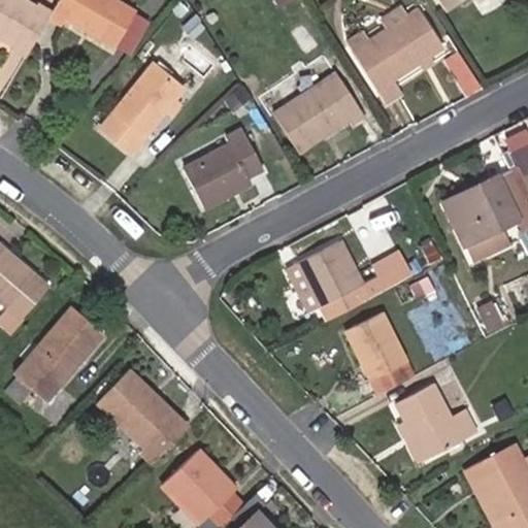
[(46,18),(51,11),(36,3),(35,6),(24,0),(0,0),(0,38),(11,46),(10,47),(25,56),(46,18)]
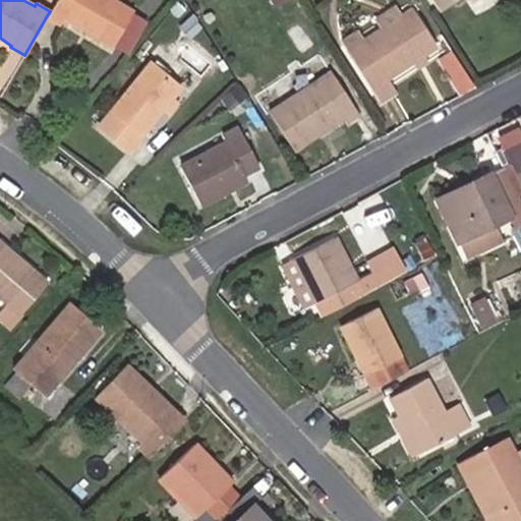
[(112,47),(132,12),(111,0),(56,0),(50,11),(46,17),(58,25),(63,18),(112,47)]
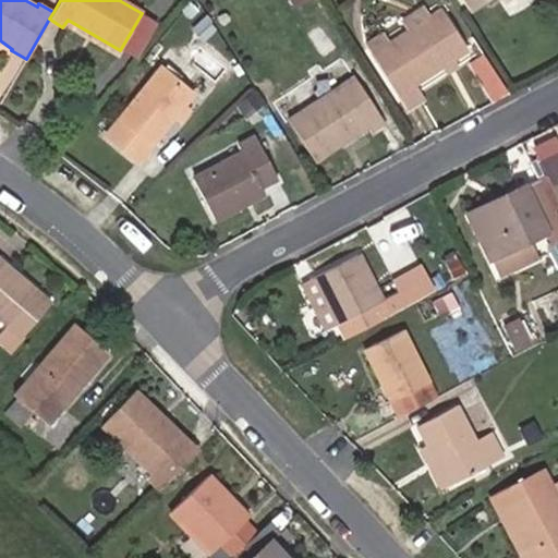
[(463,0),(471,10),(485,0),(463,0)]
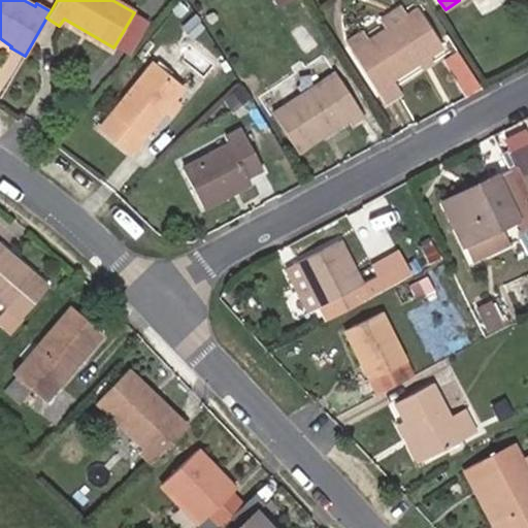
[(392,79),(441,47),(417,9),(405,17),(399,7),(380,20),(386,30),(351,52),(374,90),(392,79)]
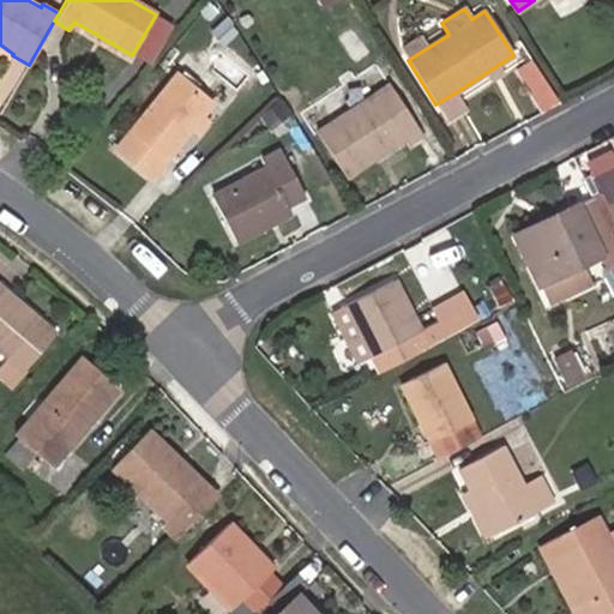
[(196,35),(204,24),(198,18),(188,29),(196,35)]
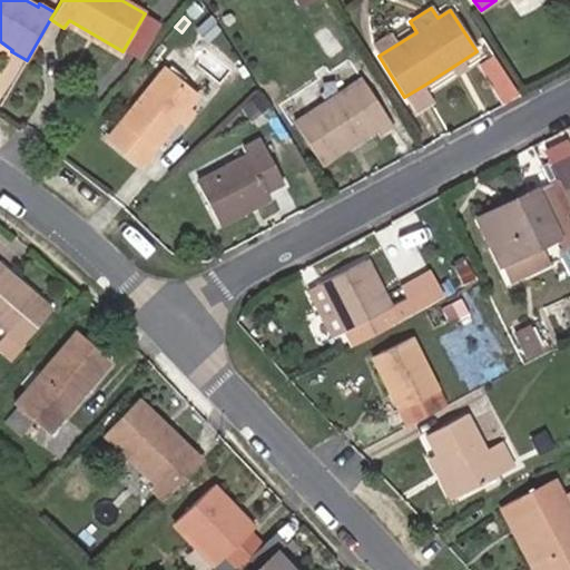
[(206,40),(218,30),(208,19),(196,30),(206,40)]
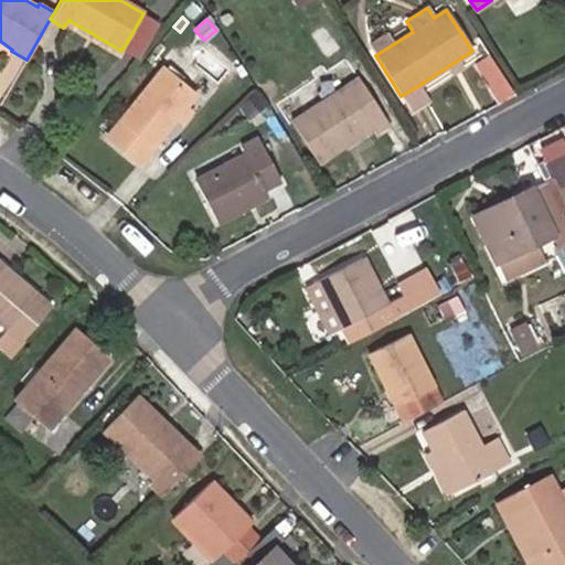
[(185,105),(194,96),(162,68),(106,136),(139,162),(174,120),(185,105)]
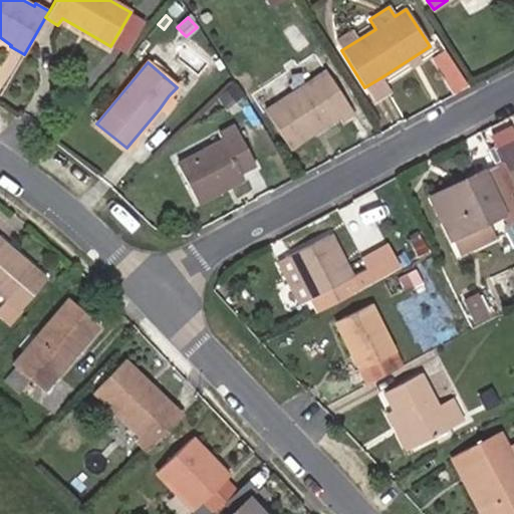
[(289,149),(336,118),(340,123),(354,114),(326,71),(265,110),(289,149)]
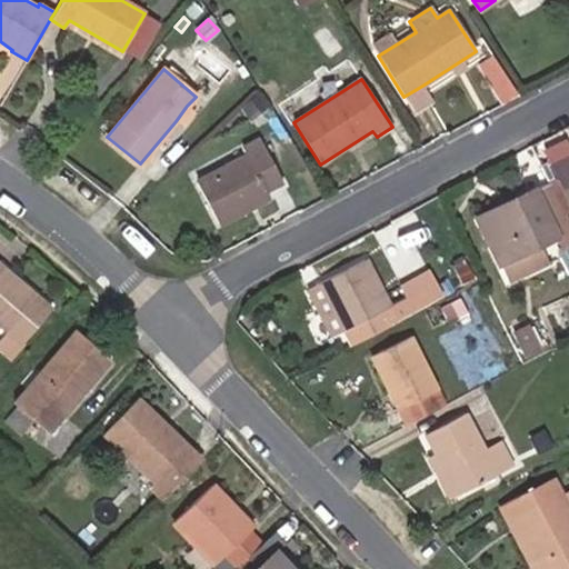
[(415,112),(432,101),(422,86),(403,97),(415,112)]
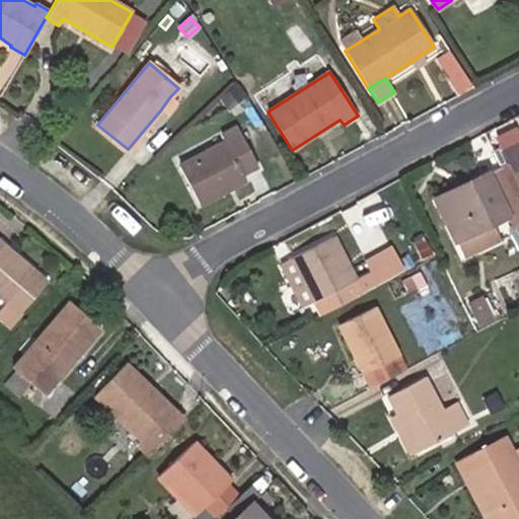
[(166,116),(177,102),(170,96),(160,110),(166,116)]
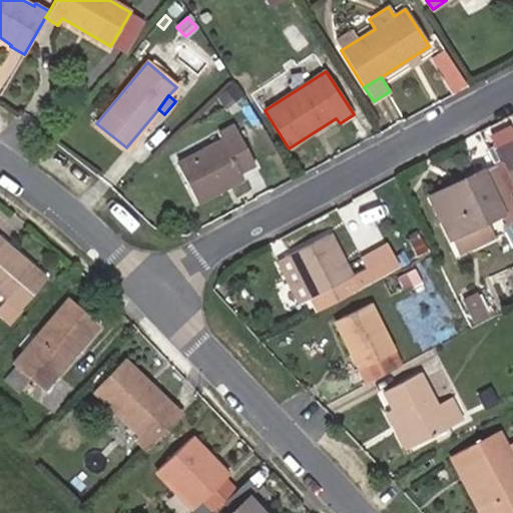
[(239,172),(254,165),(232,125),(217,132),(221,140),(176,163),(195,201),(242,177),(239,172)]
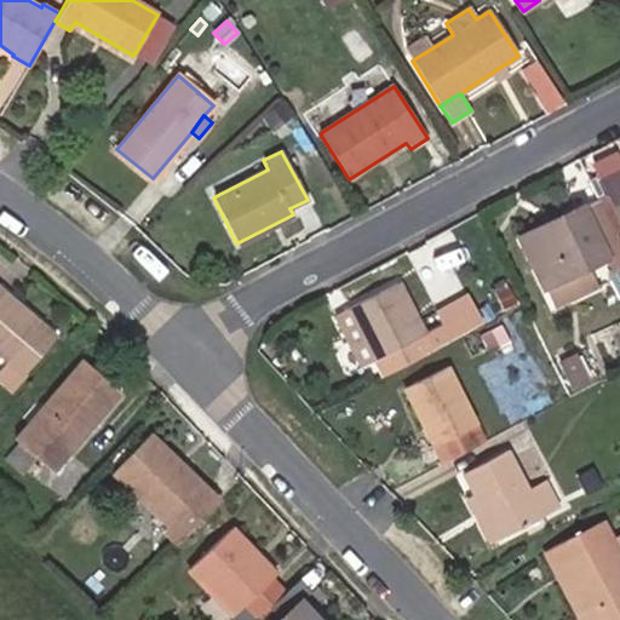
[(619,166),(619,165),(600,176),(608,193),(597,199),(614,235),(619,231),(619,166)]
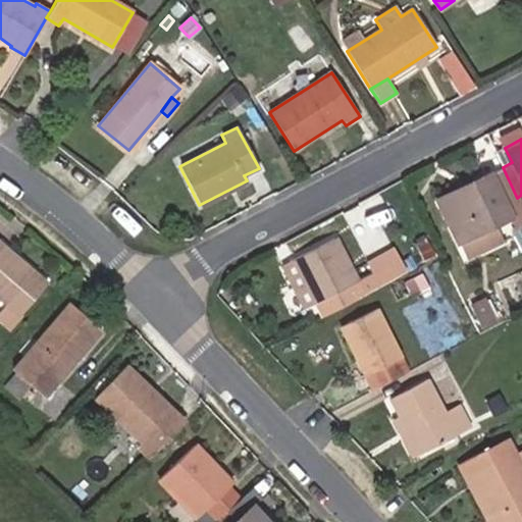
[(521,206),(517,198),(503,167),(465,186),(470,197),(442,209),(459,244),(510,219),(521,243),(521,206)]
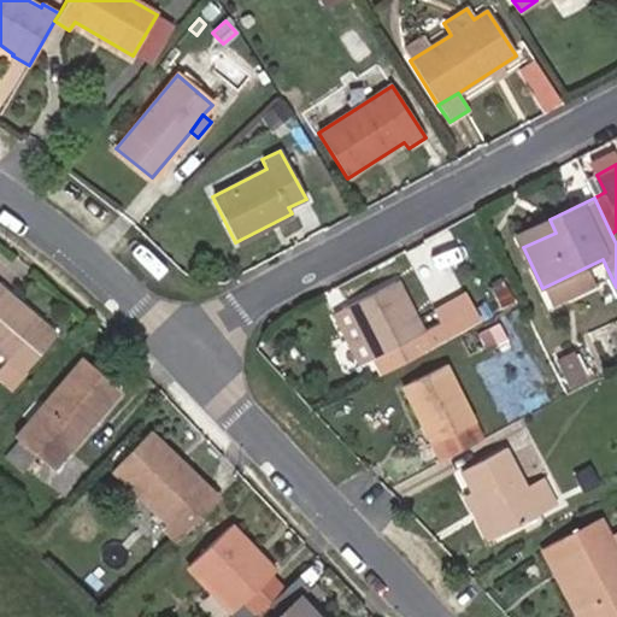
[(556,233),(550,219),(517,235),(523,247),(556,233)]
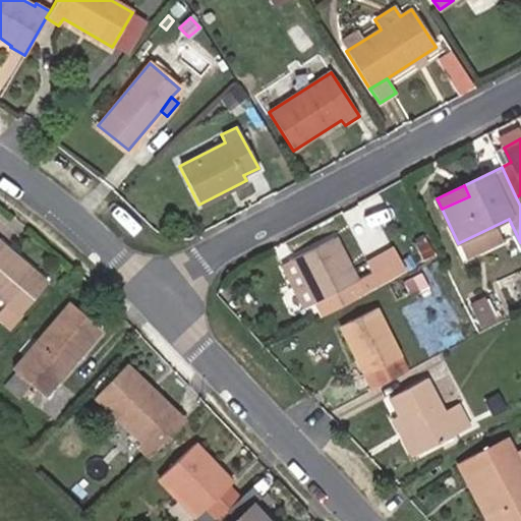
[(355,282),(334,237),(292,258),(314,301),(322,315),(362,295),(355,282)]
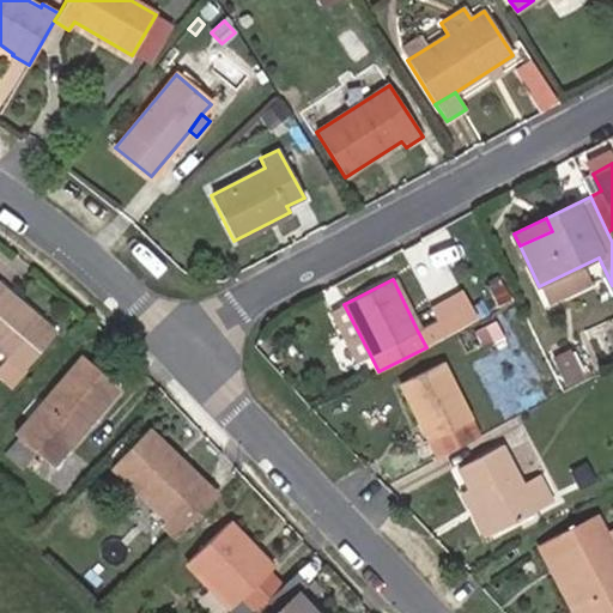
[(510,298),(502,283),(489,290),(496,307),(510,298)]
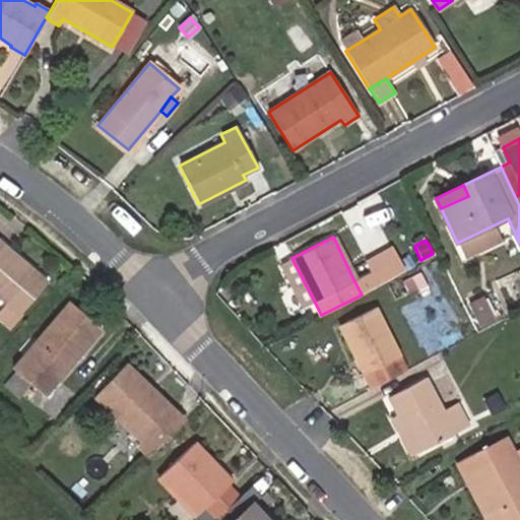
[(47,283),(0,243),(0,297),(7,304),(0,311),(0,320),(9,328),(47,283)]
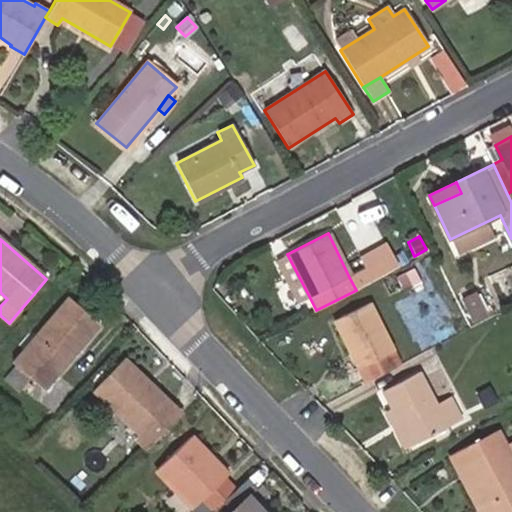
[(399,268),(386,243),(358,258),(364,269),(349,277),(356,290),(399,268)]
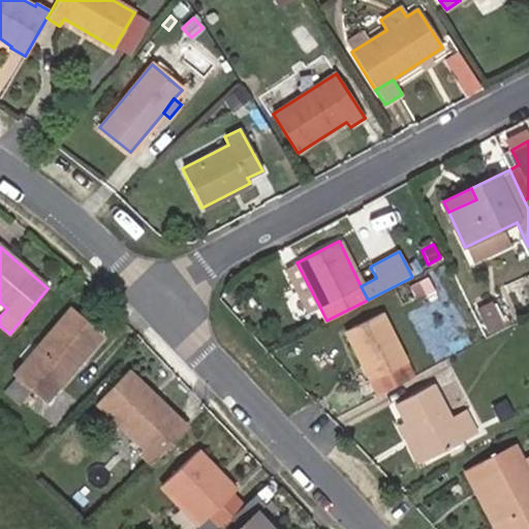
[(319,306),(297,262),(286,268),(308,312),(319,306)]
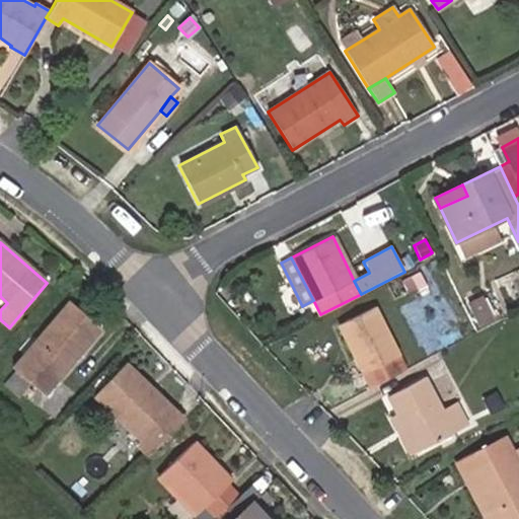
[(503,309),(491,284),(466,297),(478,321),(503,309)]
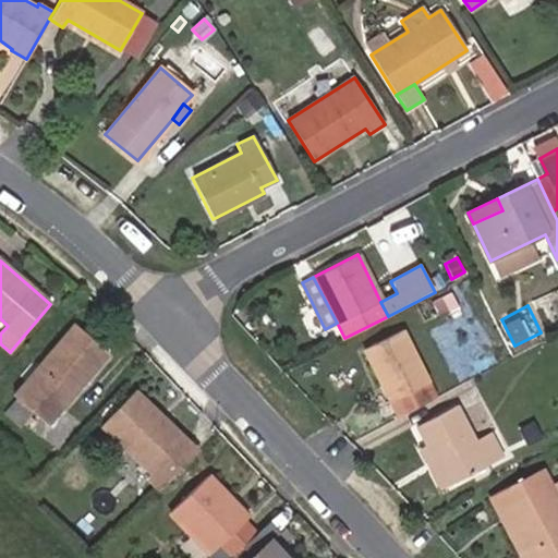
[(82,384),(108,353),(74,324),(13,396),(19,401),(33,413),(40,420),(76,378),(82,384)]
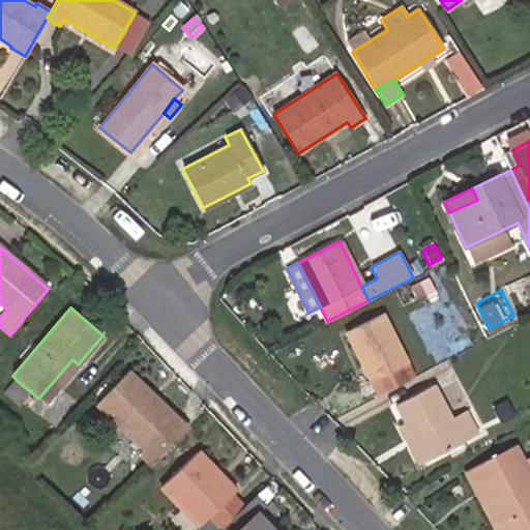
[(415,377),(383,312),(343,331),(376,396),(415,377)]
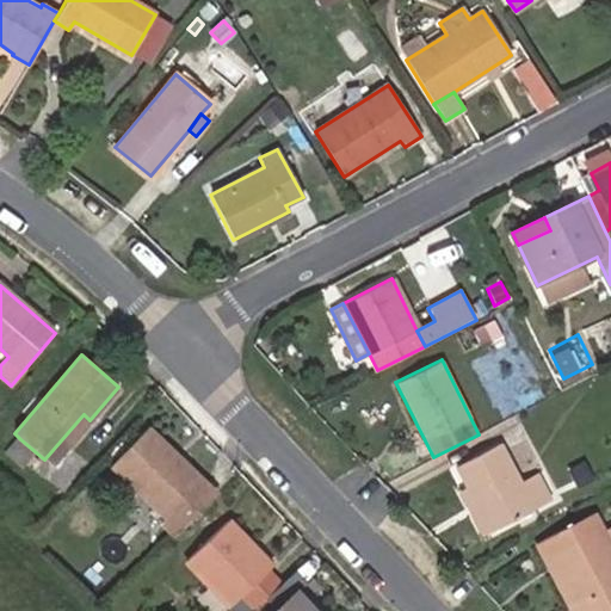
[(50,466),(90,420),(84,414),(44,460),(50,466)]
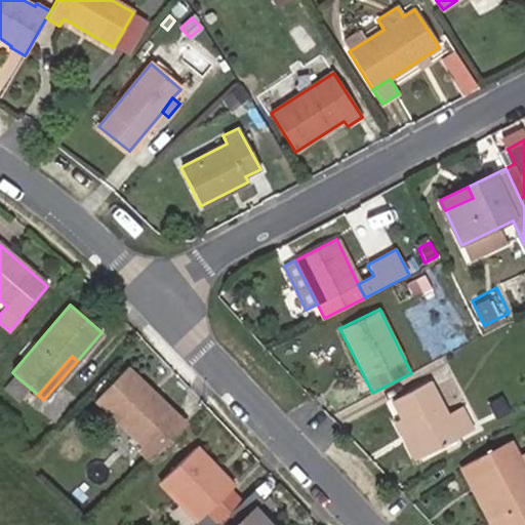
[(175,414),(126,368),(94,400),(142,445),(137,449),(150,460),(183,429),(171,418),(175,414)]
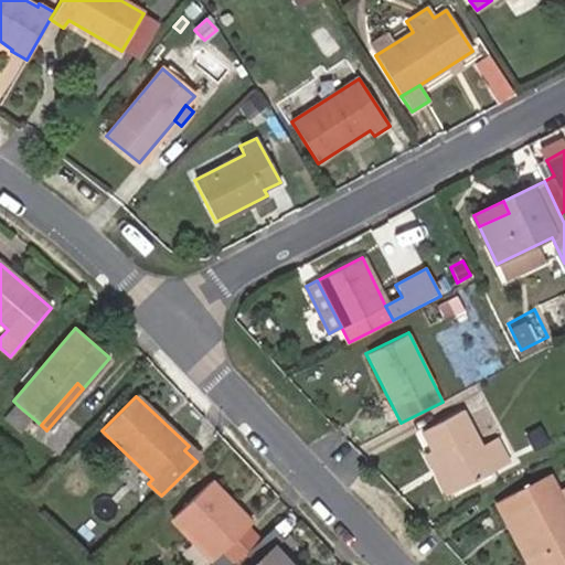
[(20,434),(33,418),(19,406),(7,423),(20,434)]
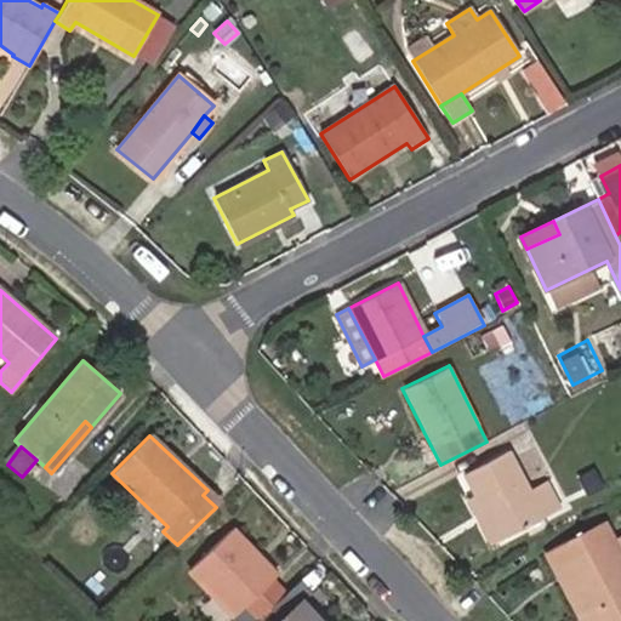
[(542,518),(528,491),(507,451),(463,473),(476,495),(499,541),(542,518)]
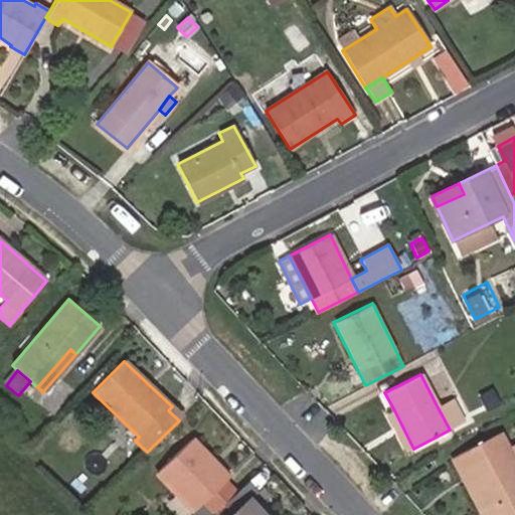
[(464,422),(452,399),(438,407),(450,430),(464,422)]
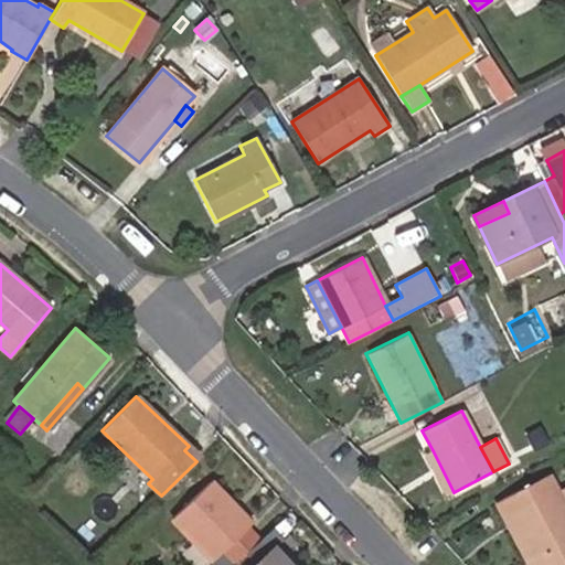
[(454,492),(433,450),(425,454),(447,496),(454,492)]
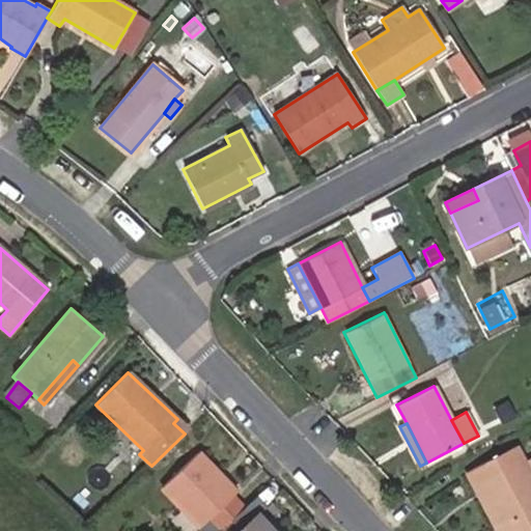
[(530,474),(524,462),(515,445),(471,469),(500,526),(495,529),(495,530),(527,530),(530,529),(530,474)]
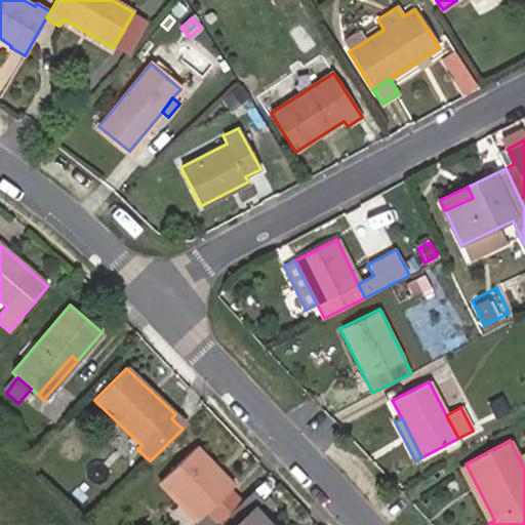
[(197,521),(233,487),(195,447),(159,482),(197,521)]
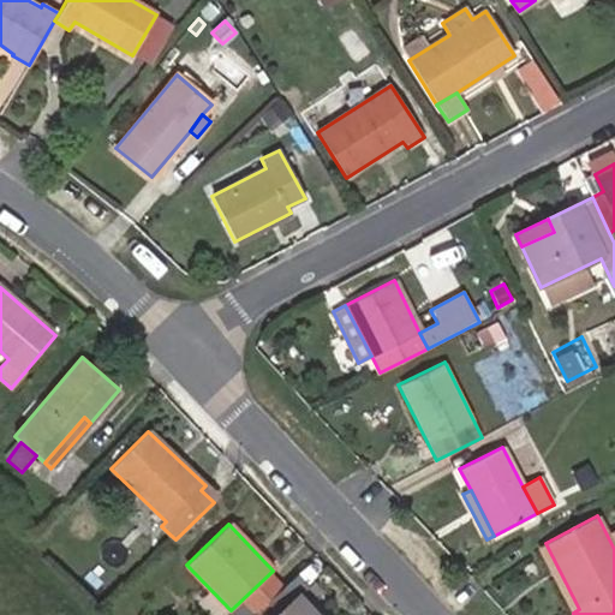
[(579,609),(545,543),(538,547),(573,613),(579,609)]
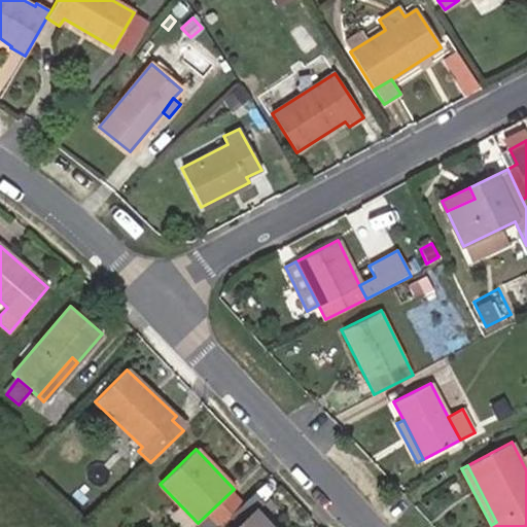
[(217,525),(241,502),(232,492),(207,515),(217,525)]
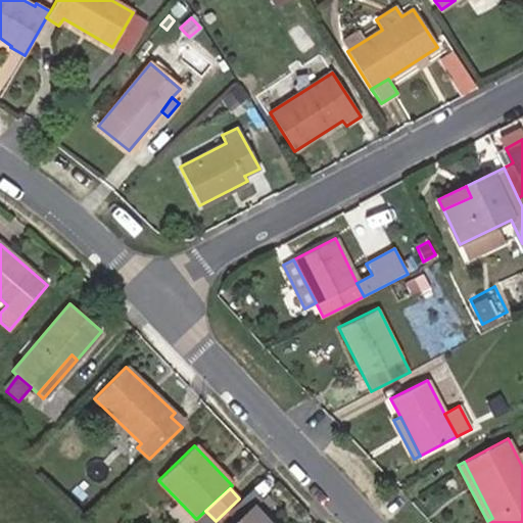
[(267,522),(252,507),(234,522),(267,522)]
